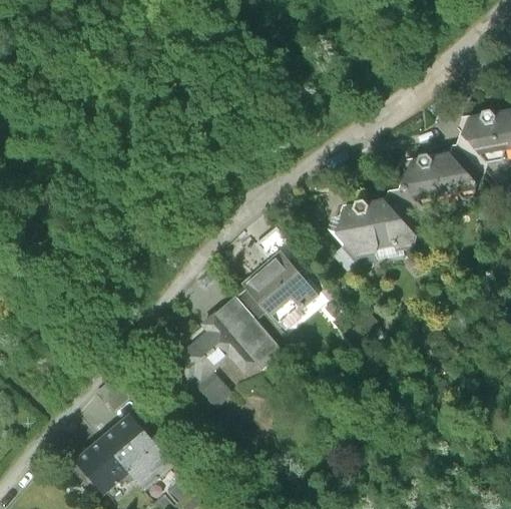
[(510,108),(493,110),(490,107),(482,108),(480,115),(469,117),(463,134),(485,159),(488,158),(502,155),(506,145),(510,143),(510,108)]
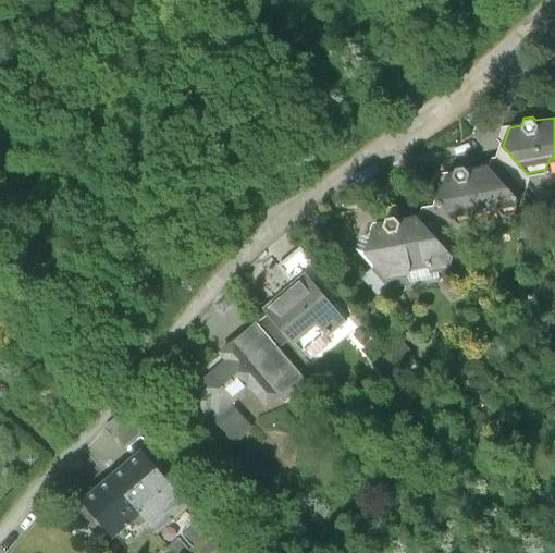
[(527,173),(503,146),(494,156),(523,188),(530,172),(527,173)]
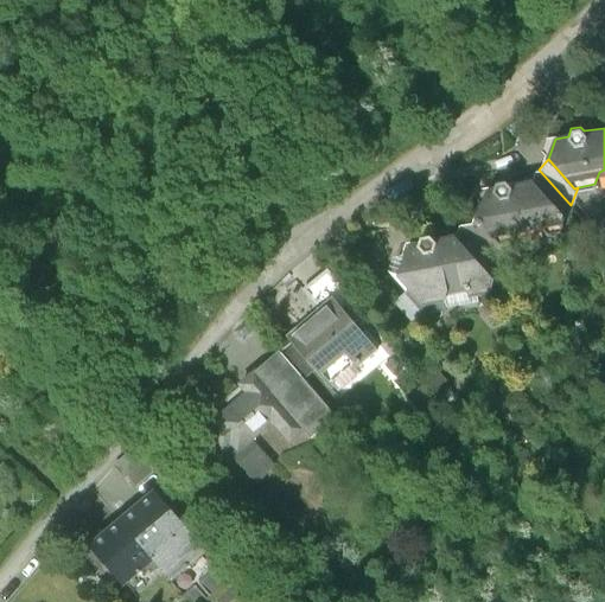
[(571,205),(539,170),(530,180),(555,209),(556,209),(561,213),(568,212),(571,205)]
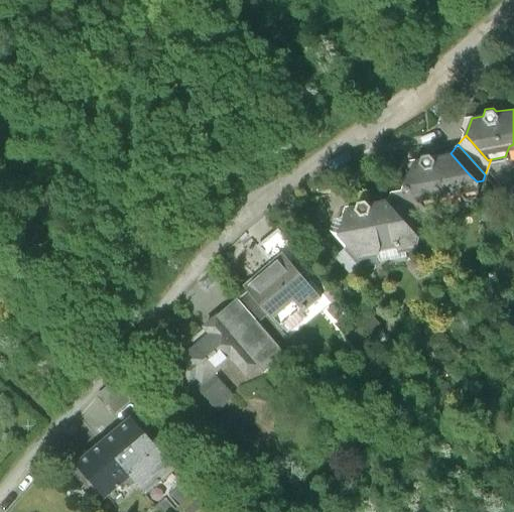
[(472,177),(451,153),(432,158),(431,158),(427,153),(421,154),(419,161),(413,162),(405,187),(408,192),(409,189),(424,208),(427,207),(435,205),(438,196),(458,192),(463,198),(472,196),(477,181),(473,177),(472,177)]
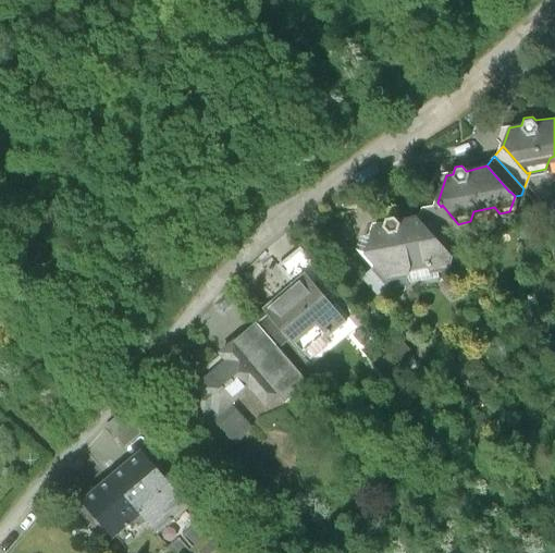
[(458,224),(442,205),(441,207),(438,203),(420,206),(416,218),(449,256),(472,252),(473,238),(461,223),(458,224)]
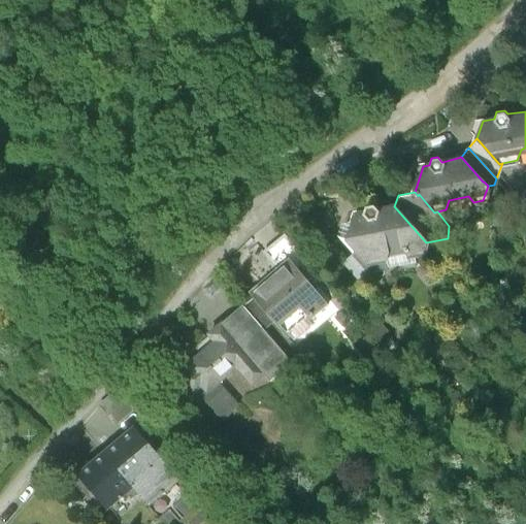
[(394,206),(379,210),(374,205),(366,207),(364,213),(357,215),(349,237),(371,264),(384,262),(387,253),(401,250),(411,256),(422,254),(426,242),(394,206)]
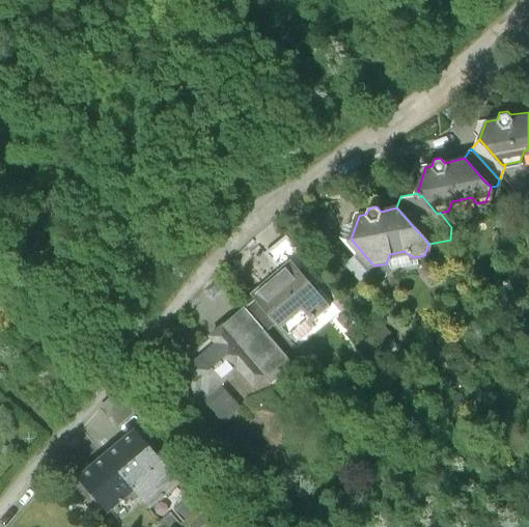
[(304,255),(285,233),(265,252),(279,270),(282,273),(295,262),(304,255)]
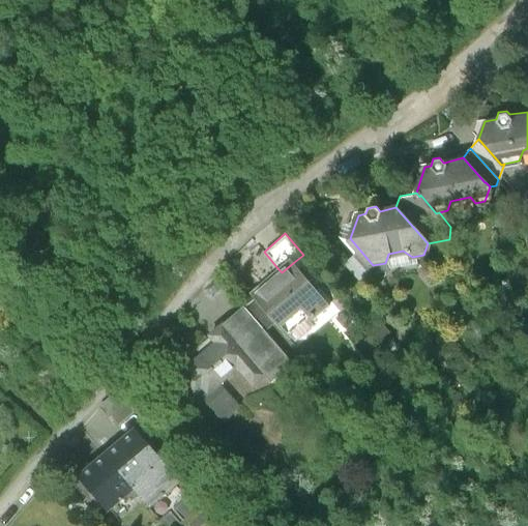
[(329,303),(294,262),(282,272),(279,269),(261,284),(264,288),(255,296),(282,327),(301,310),(311,320),(329,303)]
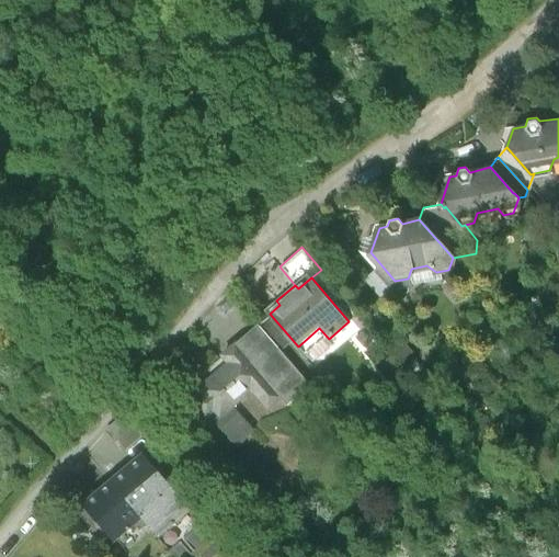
[(258,322),(221,353),(228,361),(196,388),(202,395),(194,401),(206,415),(214,408),(218,413),(217,423),(230,439),(248,423),(231,405),(251,388),(266,407),(282,395),(287,401),(309,383),(258,322)]
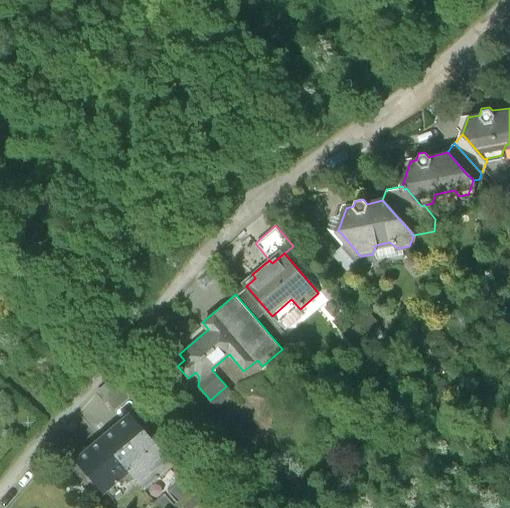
[(129,394),(113,376),(95,391),(111,409),(129,394)]
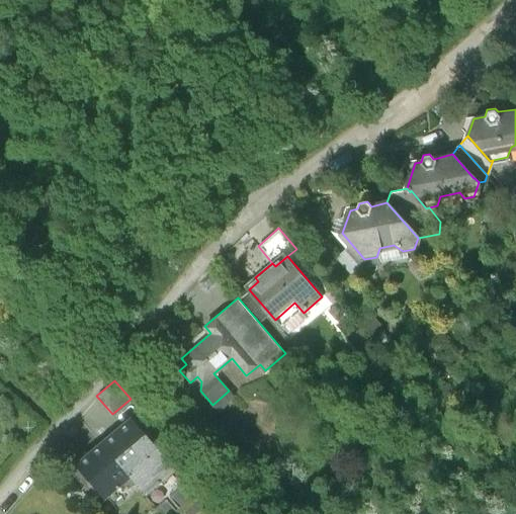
[(173,468),(131,419),(103,443),(131,476),(145,493),(158,482),(159,483),(161,482),(160,480),(173,468)]
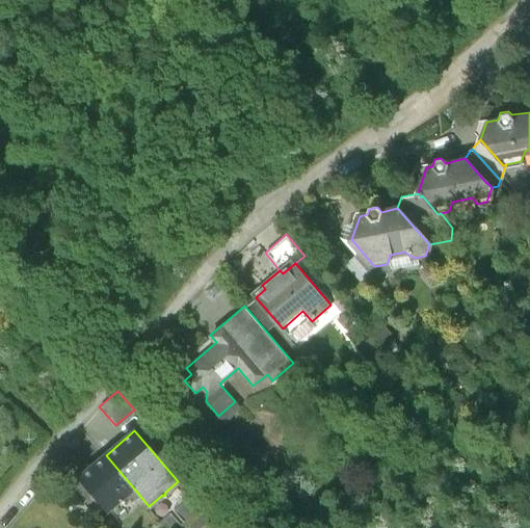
[(134,489),(106,455),(80,477),(104,504),(108,510),(121,500),(122,502),(124,500),(123,498),(134,489)]
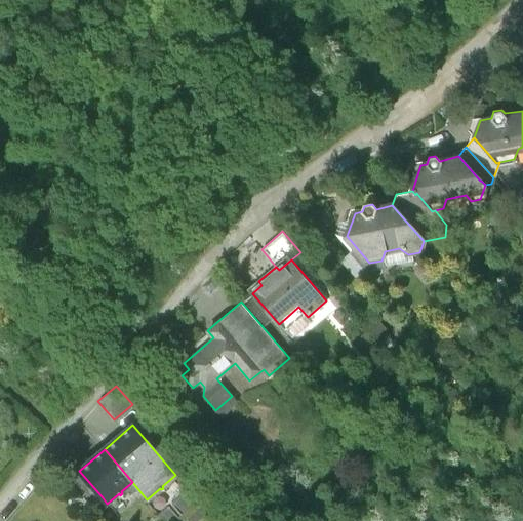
[(103,497),(79,471),(69,479),(92,506),(103,497)]
